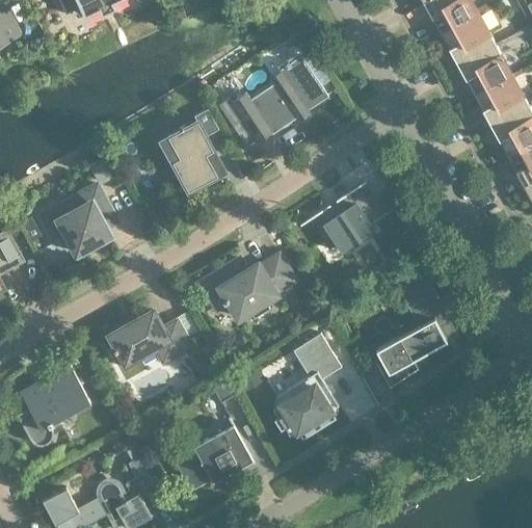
[(124,0),(57,0),(65,17),(80,9),(84,19),(99,11),(102,18),(114,11),(112,5),(124,0)]
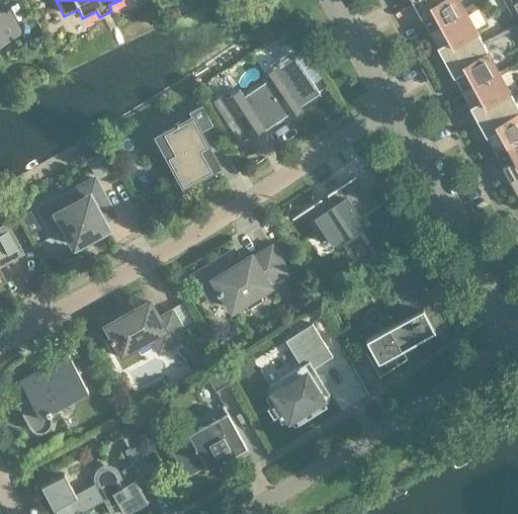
[(465,15),(456,0),(423,0),(412,6),(428,36),(465,15)]
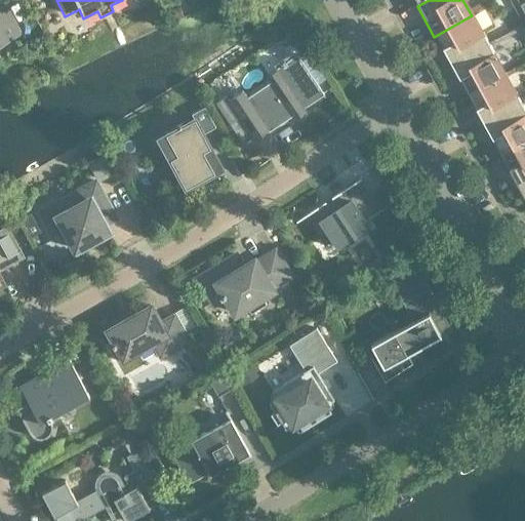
[(178,3),(164,9),(169,19),(184,13),(178,3)]
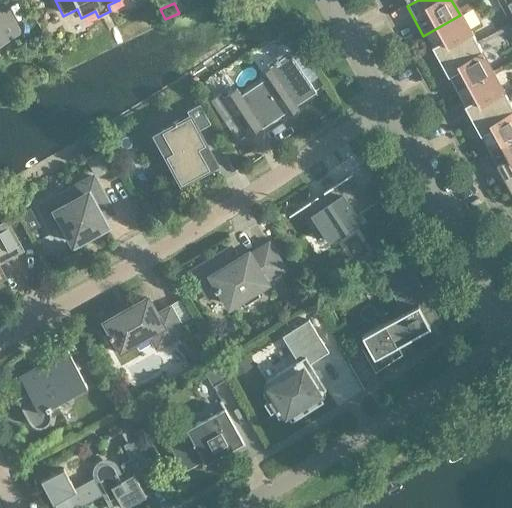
[(0,44),(18,35),(5,10),(0,12),(0,44)]
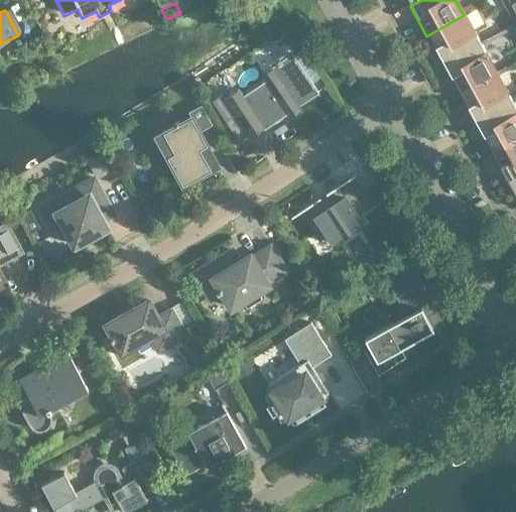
[(480,45),(464,15),(426,36),(442,66),(480,45)]
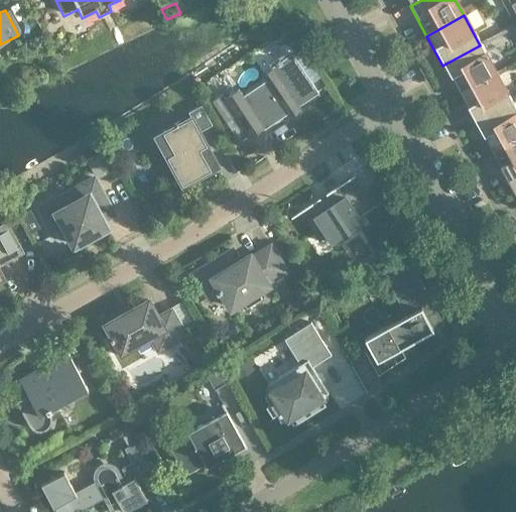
[(496,75),(480,45),(442,66),(460,95),(496,75)]
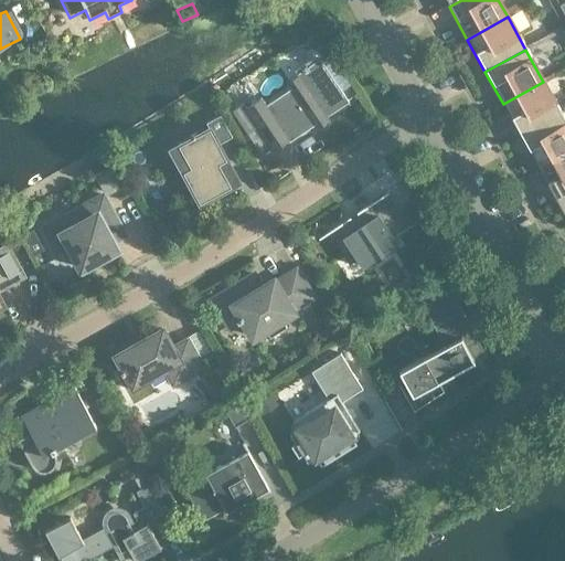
[(259,98),(233,116),(260,158),(272,151),(274,154),(287,144),(289,146),(316,128),(313,124),(322,117),(326,122),(349,105),(320,62),(307,71),(306,69),(301,72),(302,74),(296,78),(301,85),(266,108),(259,98)]
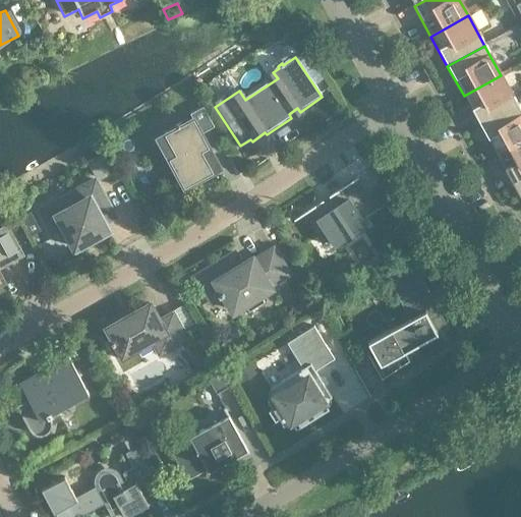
[(518,106),(501,75),(464,96),(480,126),(518,106)]
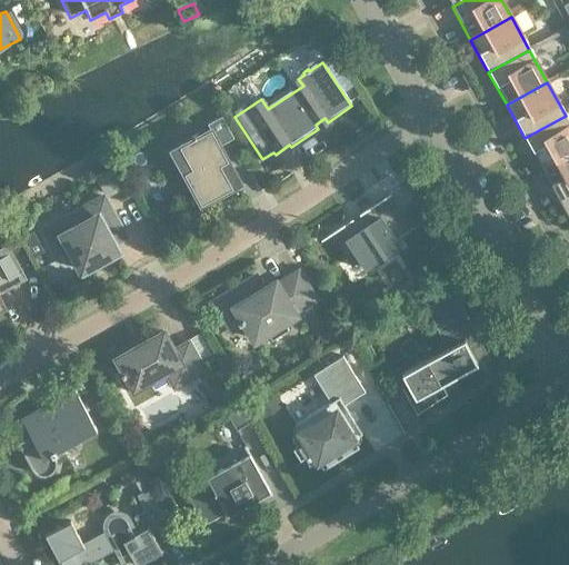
[(568,156),(568,121),(566,116),(525,138),(542,170),(568,156)]
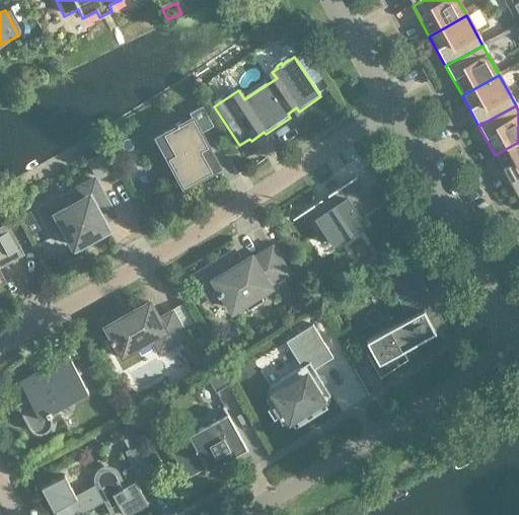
[(208,149),(201,136),(213,129),(202,108),(189,116),(192,121),(180,127),(180,125),(174,129),(175,130),(163,136),(174,157),(167,161),(183,190),(212,174),(201,153),(208,149)]
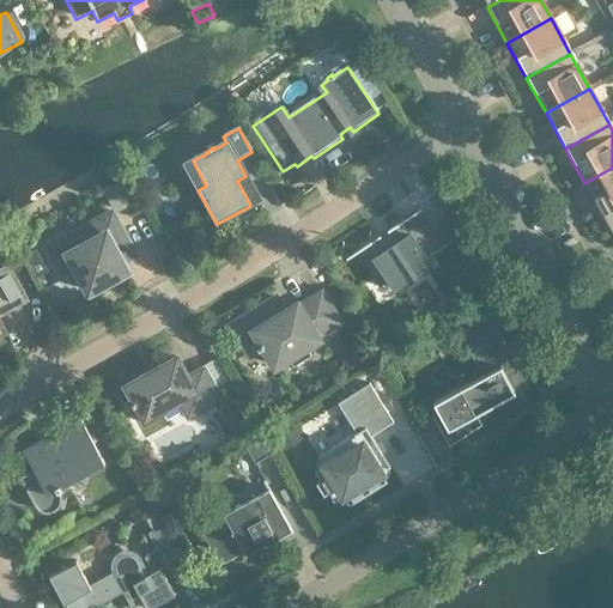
[(612,168),(584,183),(604,219),(612,213),(612,168)]
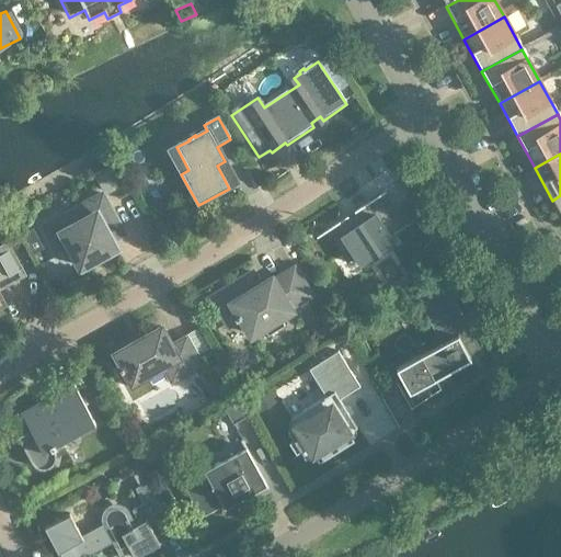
[(145,175),(135,181),(140,191),(150,185),(145,175)]
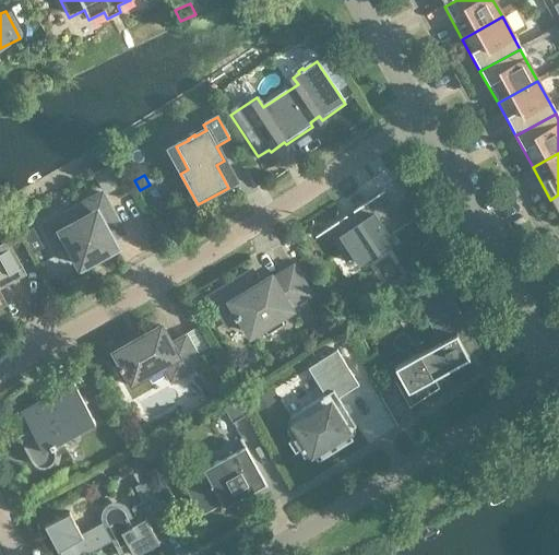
[(346,219),(323,233),(314,239),(316,240),(324,234),(345,266),(354,260),(359,268),(393,246),(388,237),(403,226),(382,196),(384,195),(383,193),(353,214),(355,219),(348,223),(346,219)]
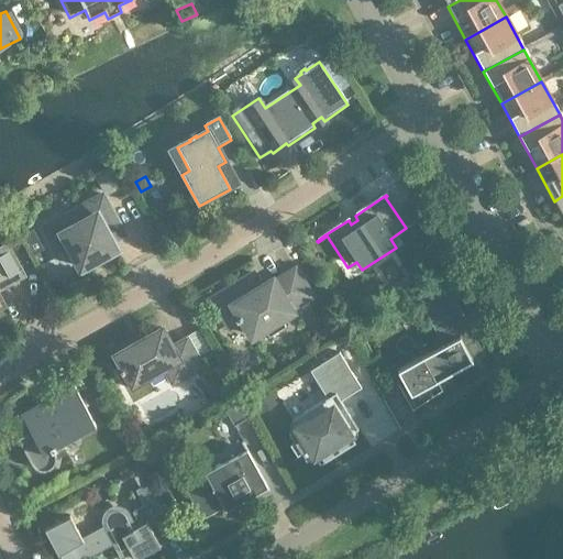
[(67,247),(68,249),(81,272),(117,252),(110,241),(122,234),(102,198),(52,226),(48,230),(47,234),(48,239),(51,243),(54,247),(59,249),(64,248),(67,247)]
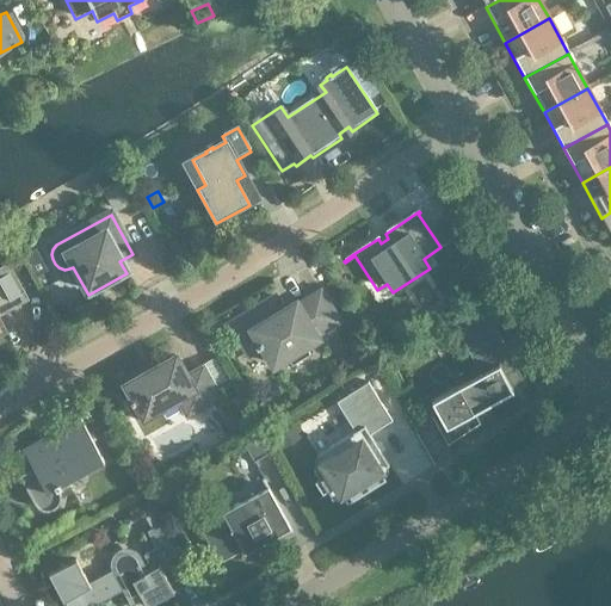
[(0,332),(1,332),(0,329),(0,308),(6,305),(8,311),(25,302),(7,269),(0,272),(0,295),(0,332)]
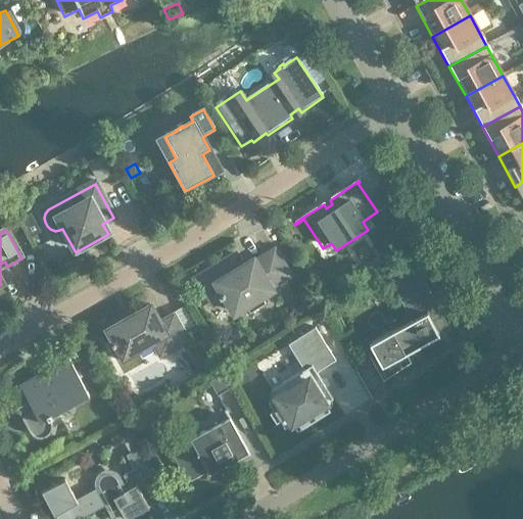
[(235,257),(197,281),(212,305),(224,298),(234,315),(245,309),(249,316),(266,307),(260,299),(272,292),(270,289),(288,277),(274,253),(243,272),(235,257)]
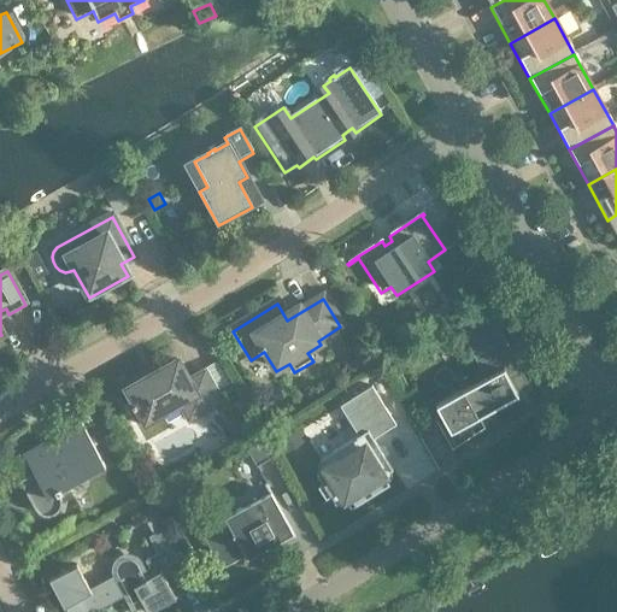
[(522,378),(492,322),(474,331),(498,375),(435,409),(450,435),(518,398),(511,384),(522,378)]
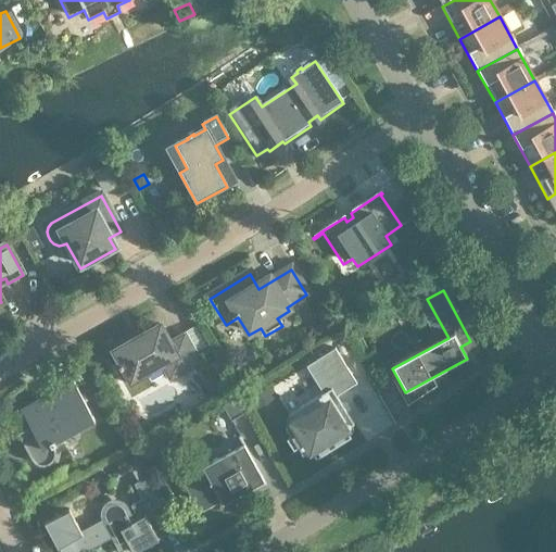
[(173,360),(181,375),(199,365),(184,339),(171,347),(160,327),(143,337),(142,336),(141,337),(143,340),(133,346),(130,342),(130,343),(114,353),(122,366),(118,368),(129,388),(147,379),(144,376),(173,360)]
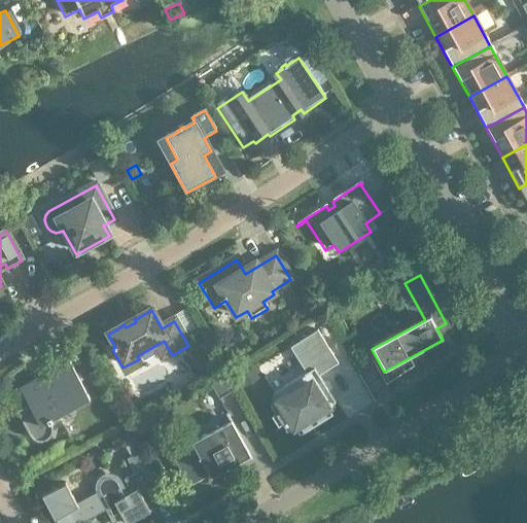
[(270,409),(281,427),(286,436),(288,434),(290,437),(294,438),(297,437),(300,438),(331,417),(330,416),(334,413),(335,409),(334,406),(335,405),(329,395),(332,393),(327,385),(324,387),(319,379),(338,367),(317,333),(289,350),(306,376),(273,396),(274,397),(272,401),(271,405),(272,408),(270,409)]
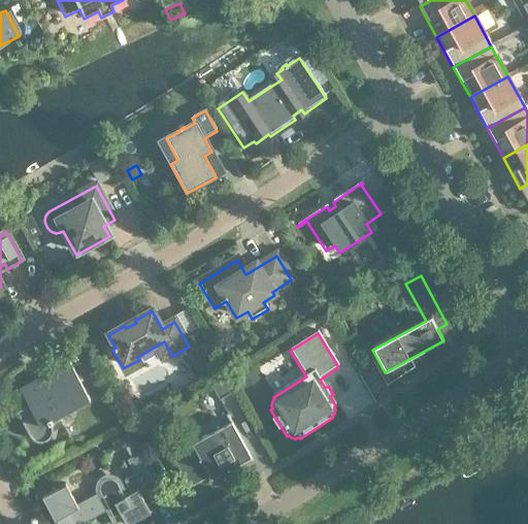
[(52,424),(51,423),(90,401),(70,365),(68,366),(69,368),(59,373),(58,371),(8,399),(8,400),(21,394),(28,407),(17,414),(30,438),(34,443),(40,445),(46,444),(51,439),(53,433),(51,427),(50,425),(52,424)]
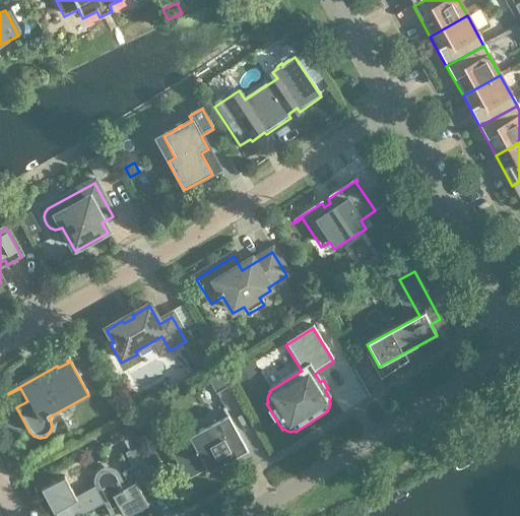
[(249,366),(236,373),(241,384),(254,378),(249,366)]
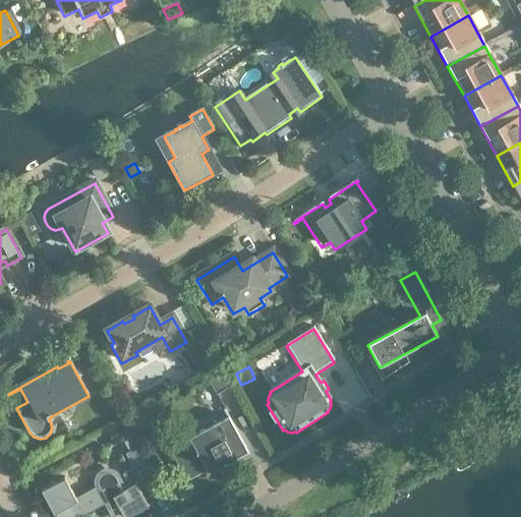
[(223,377),(211,384),(218,395),(216,396),(216,397),(230,390),(230,391),(231,390),(223,375),(222,376),(223,377)]
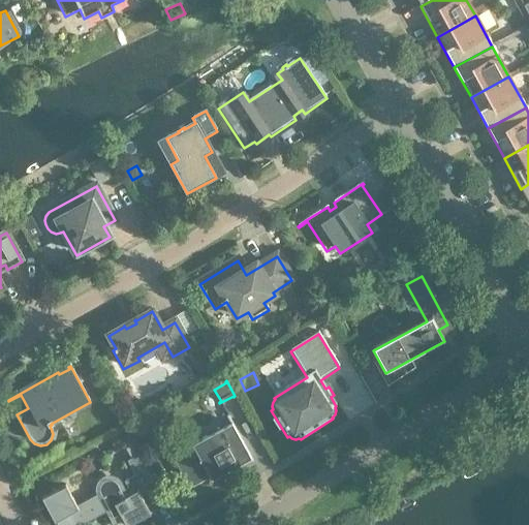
[(225,473),(224,471),(249,460),(251,464),(252,463),(227,419),(226,419),(231,427),(207,440),(207,439),(193,446),(196,453),(178,463),(178,461),(176,462),(191,489),(192,489),(190,485),(209,475),(212,482),(225,473)]
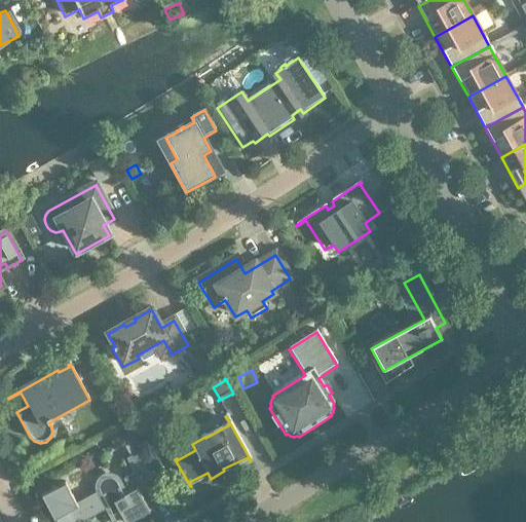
[(145,470),(123,481),(130,493),(151,482),(145,470)]
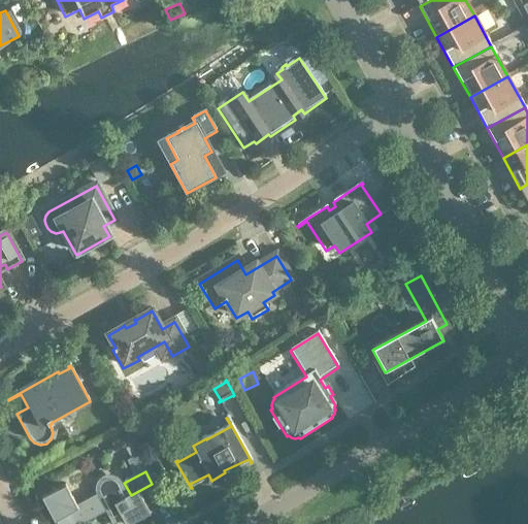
[(65,486),(41,499),(55,523),(57,521),(58,523),(80,523),(107,509),(114,522),(121,518),(124,523),(135,523),(151,516),(137,492),(125,499),(118,486),(117,485),(117,484),(116,484),(116,483),(114,483),(113,482),(112,482),(111,481),(110,481),(109,481),(108,481),(107,481),(106,481),(105,481),(105,482),(104,482),(103,482),(102,483),(101,484),(100,485),(100,486),(99,487),(99,488),(99,489),(98,490),(98,491),(99,492),(99,493),(99,494),(99,495),(100,495),(77,509),(65,486)]
